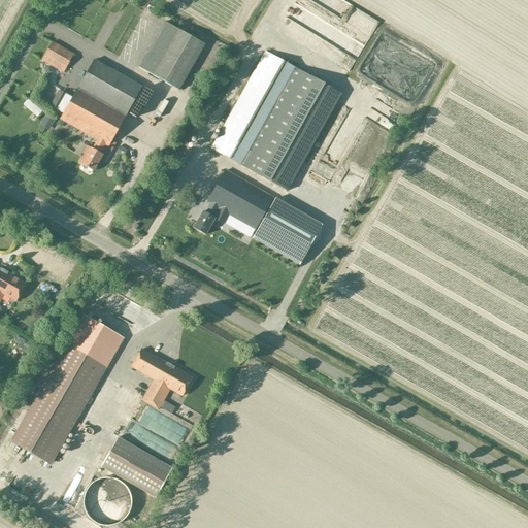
[(138,67),(178,90),(203,44),(164,22),(138,67)]
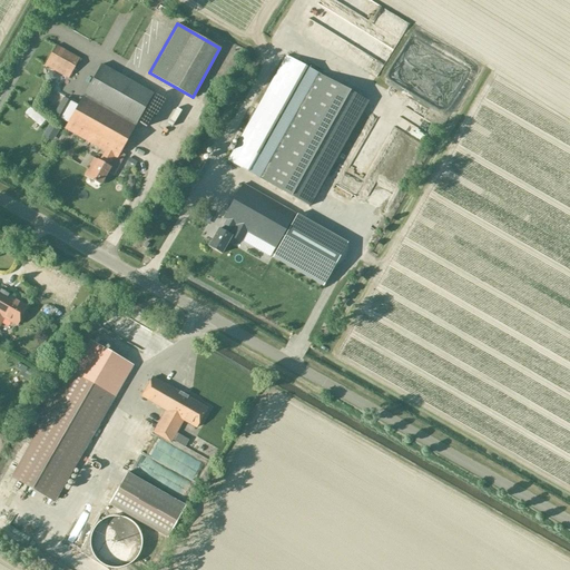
[(56,45),(43,66),(67,79),(79,58),(56,45)]
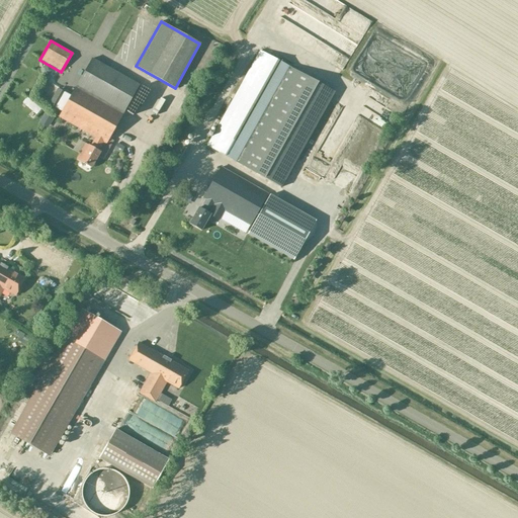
[(259,51),(206,147),(244,167),(296,71),(259,51)]
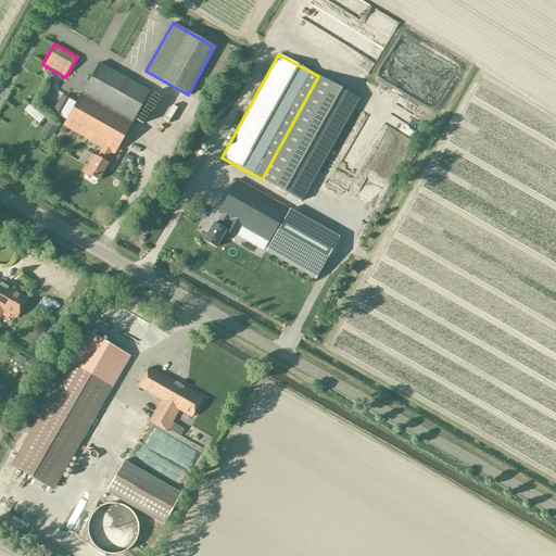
[(81,92),(133,121),(149,91),(98,62),(81,92)]
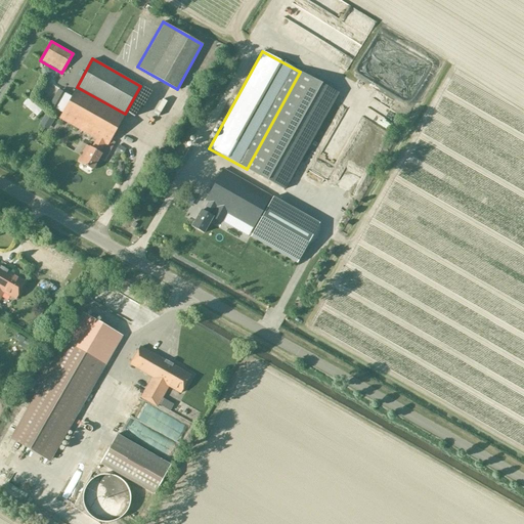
[(300,72),(247,169),(284,189),(337,93),(300,72)]
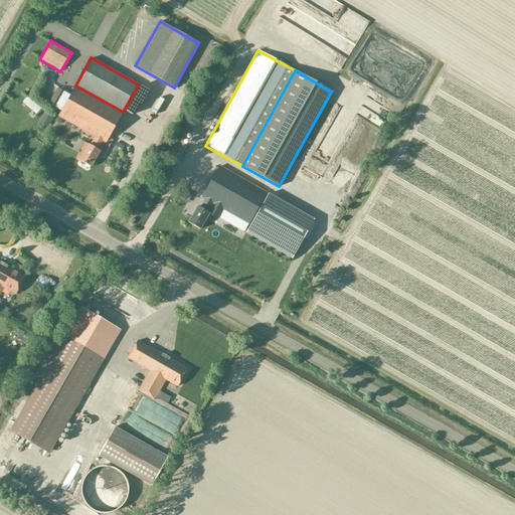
[(105,143),(123,112),(75,86),(58,117),(95,137),(90,146),(88,145),(84,143),(75,159),(79,161),(78,161),(91,167),(100,151),(98,150),(103,142),(105,143)]
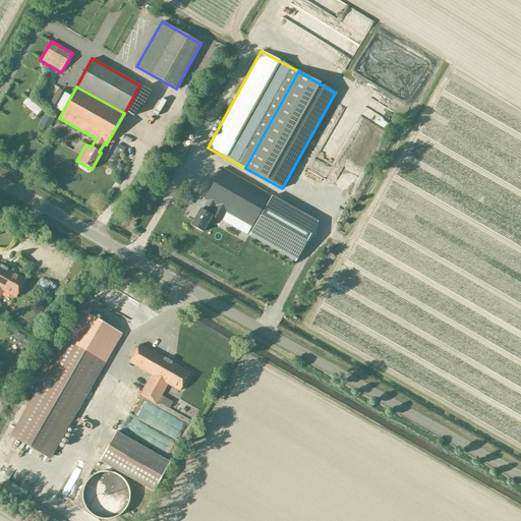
[(181,165),(189,151),(183,147),(175,161),(181,165)]
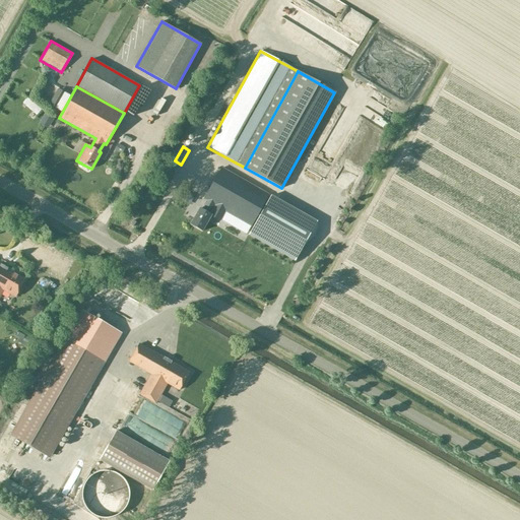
[(224,211),(251,226),(268,195),(221,169),(203,200),(206,201),(201,210),(199,209),(190,224),(201,232),(210,216),(217,220),(219,219),(224,211)]
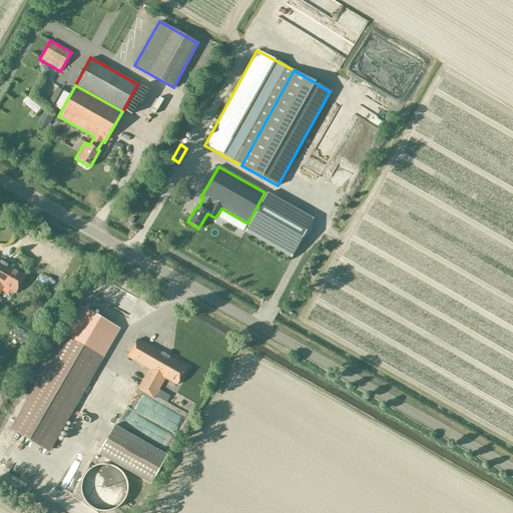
[(267,193),(244,231),(290,258),(312,219),(267,193)]
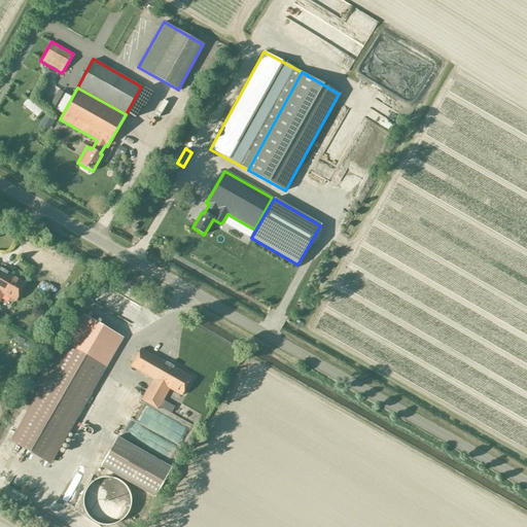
[(15,302),(26,283),(0,269),(0,300),(3,294),(15,302)]
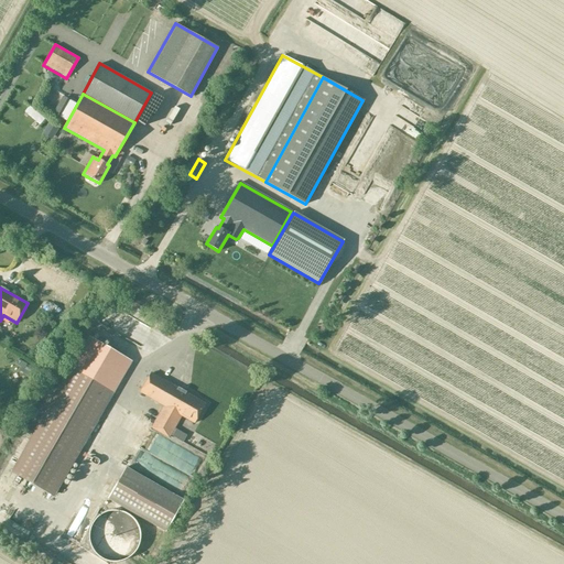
[(89,338),(12,473),(52,496),(129,361),(89,338)]
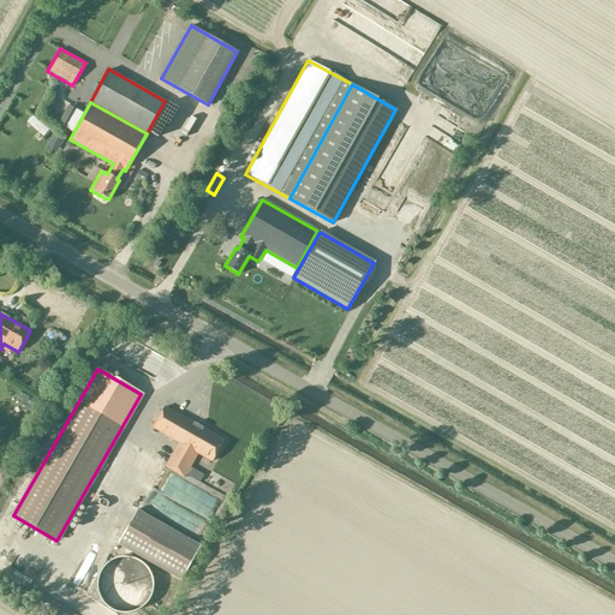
[(212,461),(224,441),(165,407),(153,428),(178,443),(165,467),(184,478),(186,473),(195,477),(201,465),(193,461),(197,454),(212,461)]
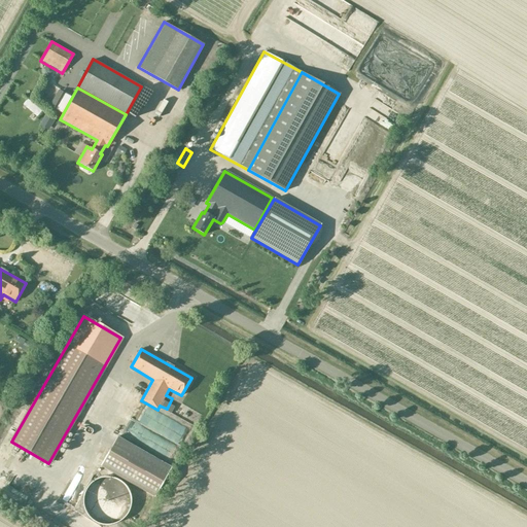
[(116,437),(101,467),(155,496),(171,467),(116,437)]
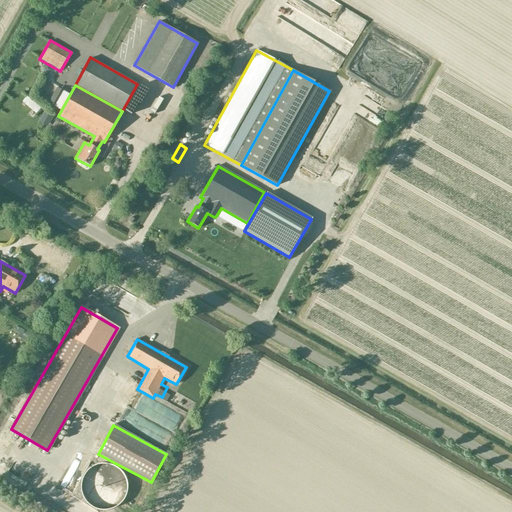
[(127,488),(127,487),(127,485),(127,484),(127,482),(126,481),(125,479),(125,477),(123,474),(122,472),(121,471),(119,470),(118,469),(116,467),(113,466),(112,465),(109,464),(107,464),(104,464),(103,464),(101,464),(100,464),(97,465),(95,465),(93,466),(91,468),(89,469),(87,470),(86,472),(84,474),(83,475),(83,477),(82,478),(81,479),(81,481),(81,482),(80,483),(80,485),(80,487),(80,489),(80,490),(81,492),(81,493),(81,494),(82,496),(83,498),(84,500),(85,501),(86,502),(87,503),(88,505),(89,505),(90,506),(91,507),(94,509),(95,509),(98,510),(101,511),(103,511),(105,511),(108,510),(110,510),(112,509),(115,508),(116,507),(118,505),(120,504),(122,502),(123,500),(124,498),(125,496),(126,495),(126,494),(127,492),(127,490),(127,488)]
